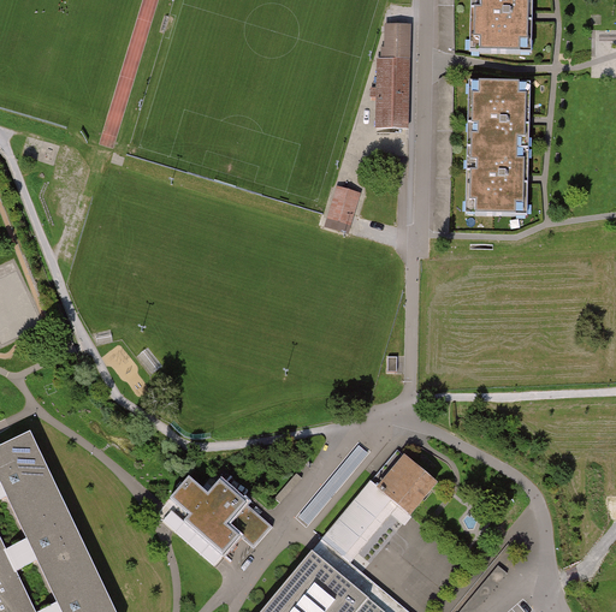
[(473,0),(472,48),(534,48),(534,0),(473,0)]
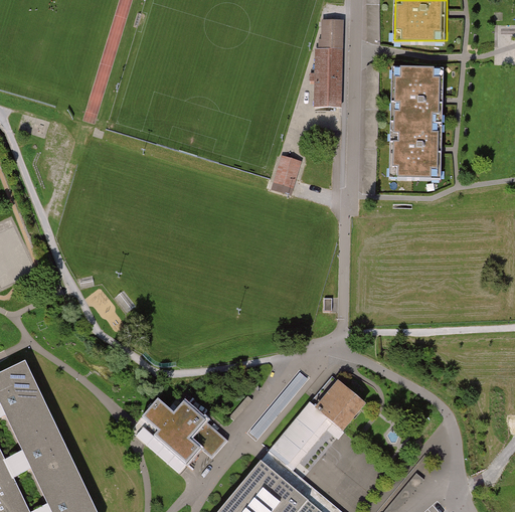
[(380,36),(380,15),(369,16),(370,37),(380,36)]
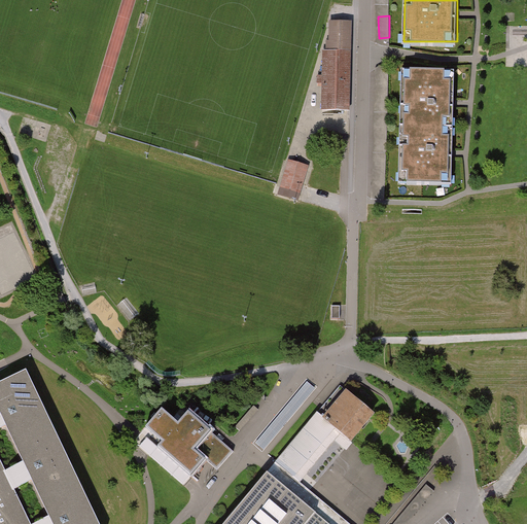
[(352,22),(329,21),(329,41),(326,41),(326,50),(323,50),(322,75),(318,75),(317,82),(322,82),(321,110),(350,111),(352,22)]
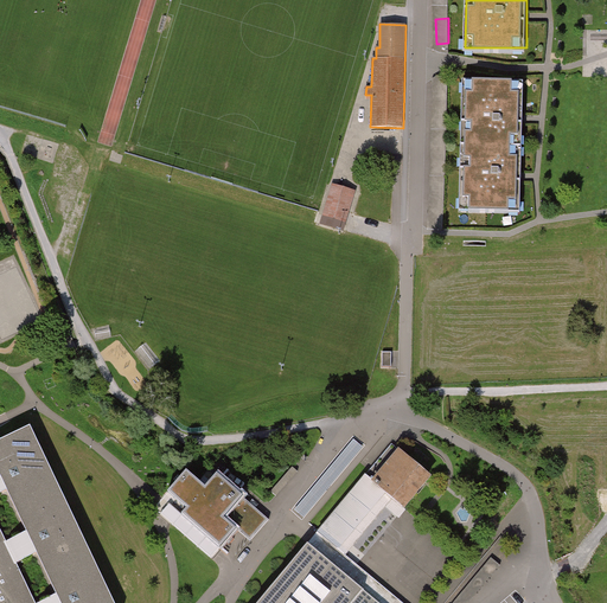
[(458,211),(517,211),(521,83),(465,79),(458,211)]
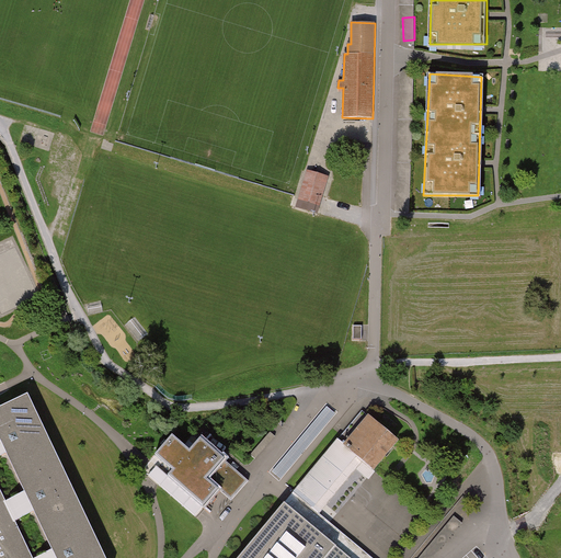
[(329,175),(307,169),(298,201),(320,207),(329,175)]
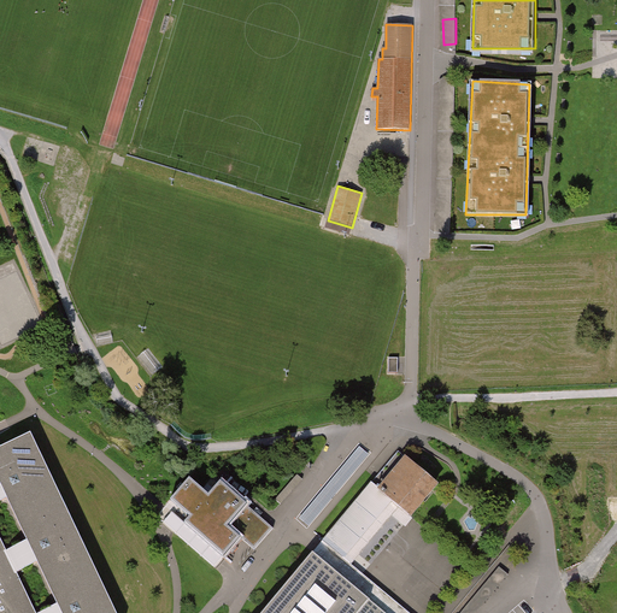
[(117,612),(30,431),(0,444),(0,479),(9,497),(28,538),(37,560),(59,603),(63,612),(117,612)]
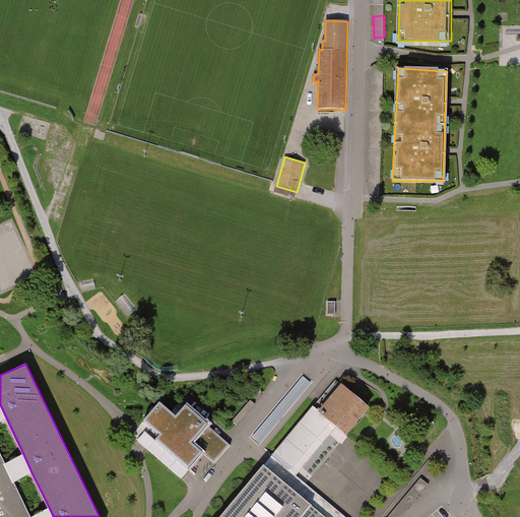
[(304,372),(254,434),(262,441),(312,379),(304,372)]
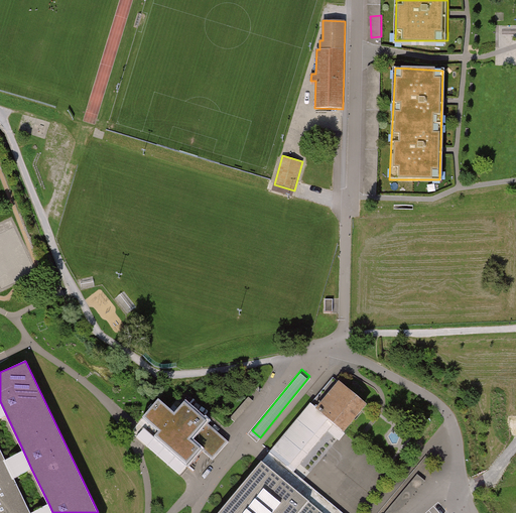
[(288,464),(294,468),(326,429),(336,437),(364,403),(331,376),(270,449),(288,464)]
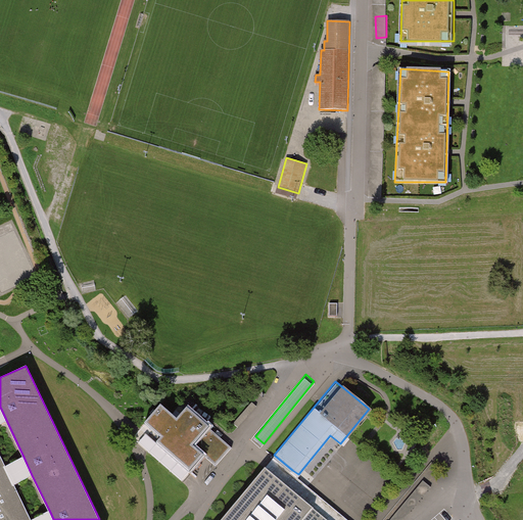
[(216,464),(227,444),(181,405),(172,418),(159,406),(133,436),(183,478),(204,453),(216,464)]
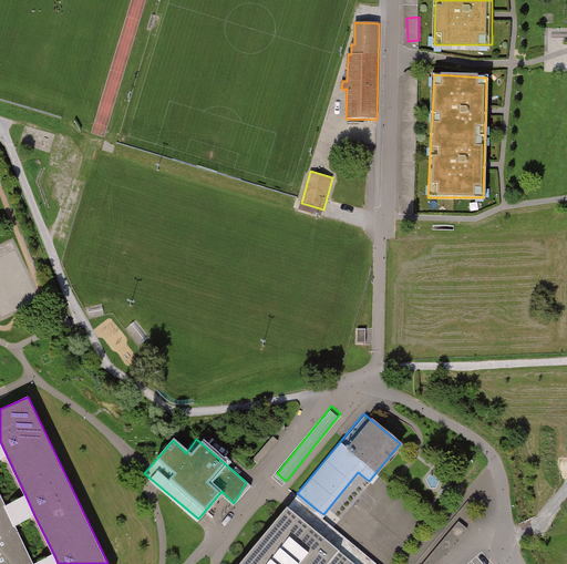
[(0,563),(34,563),(16,524),(7,504),(0,490),(0,563)]
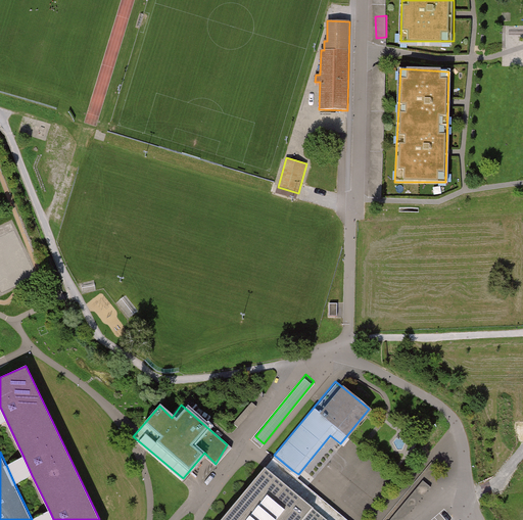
[(32,475),(24,457),(6,465),(14,483),(32,475)]
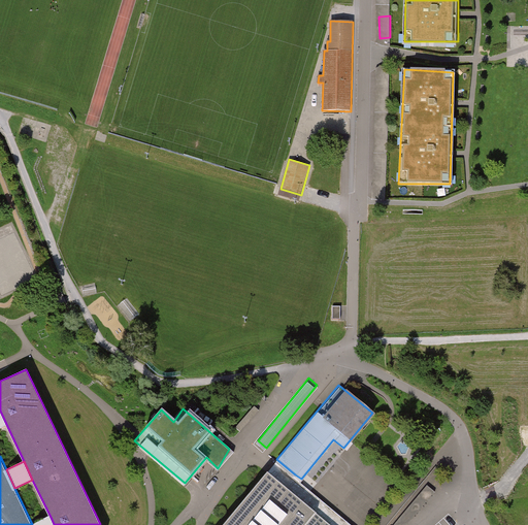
[(335,524),(287,485),(268,469),(225,521),(221,524),(335,524)]
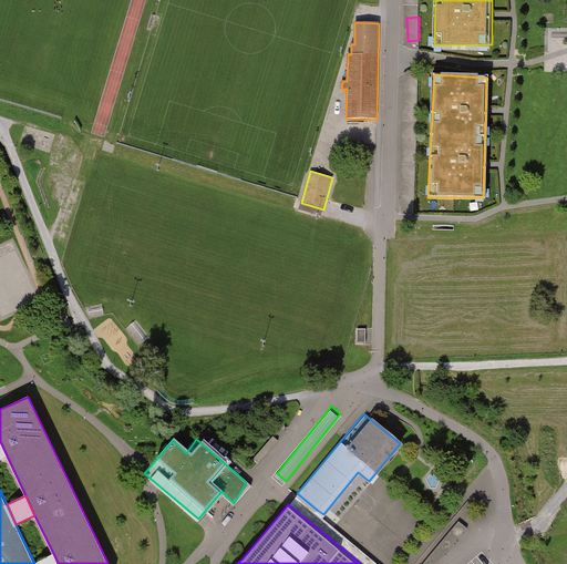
[(308,521),(360,563),(382,563),(317,510),(308,521)]
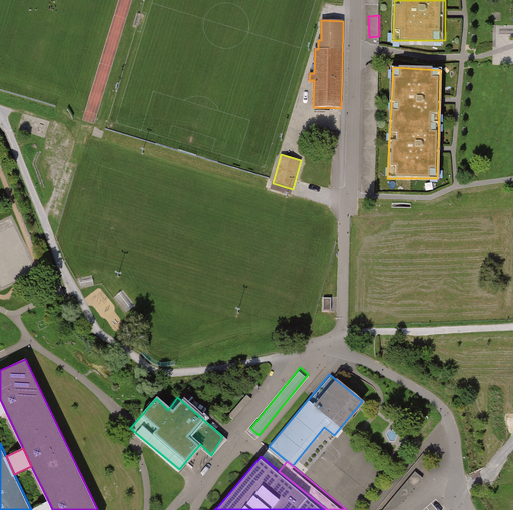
[(393,509),(425,474),(418,467),(380,509),(393,509)]
